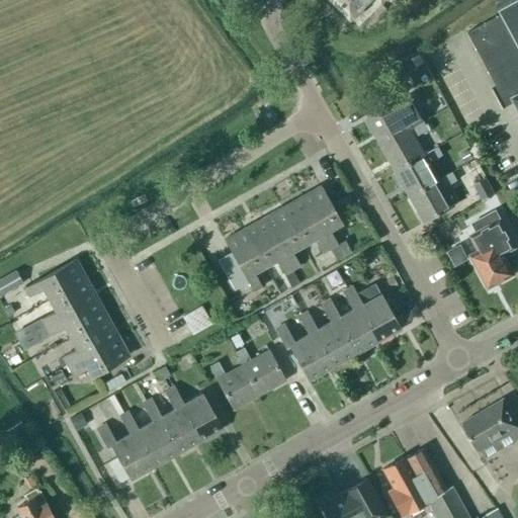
[(329,0),(351,21),(371,0),(329,0)]
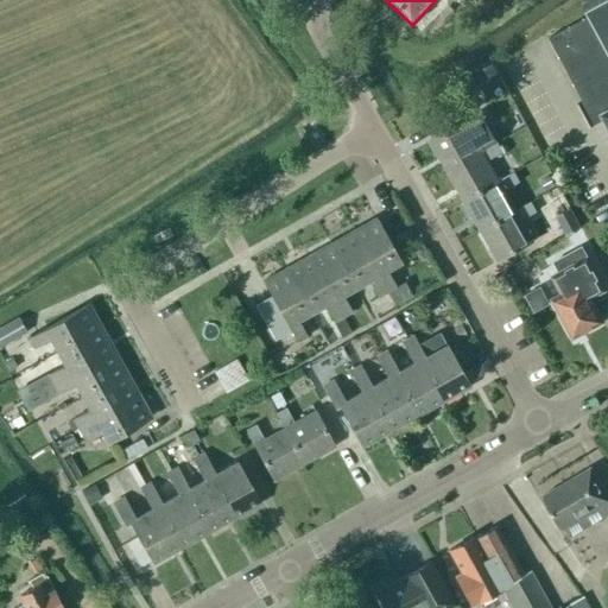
[(607,0),(590,0),(583,4),(590,17),(549,38),(583,102),(577,105),(590,128),(605,120),(607,126),(607,0)]
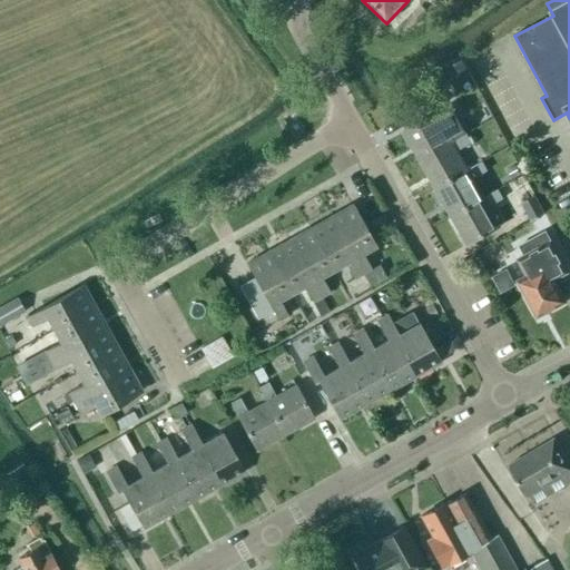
[(450,106),(403,133),(419,160),(452,143),(441,124),(455,115),(450,106)]
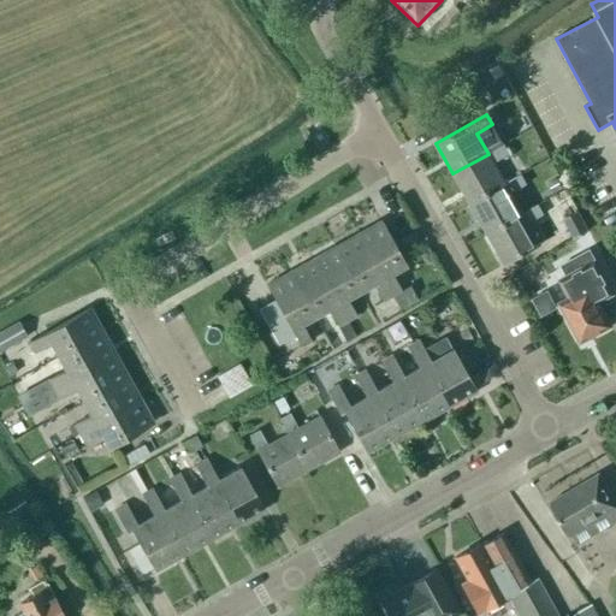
[(509,155),(503,146),(489,154),(452,173),(469,205),(505,184),(493,164),(509,155)]
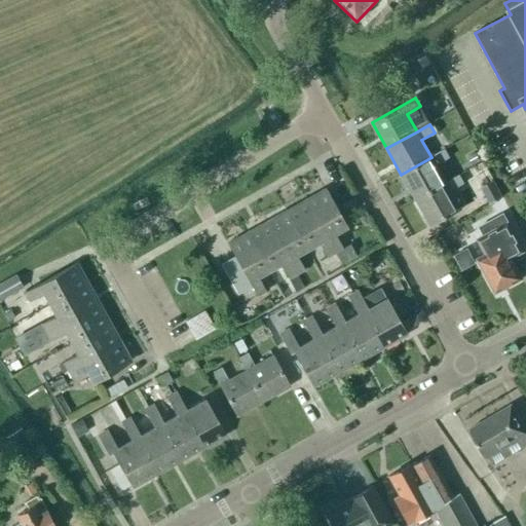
[(445,150),(431,157),(401,175),(416,200),(446,183),(437,165),(449,158),(445,150)]
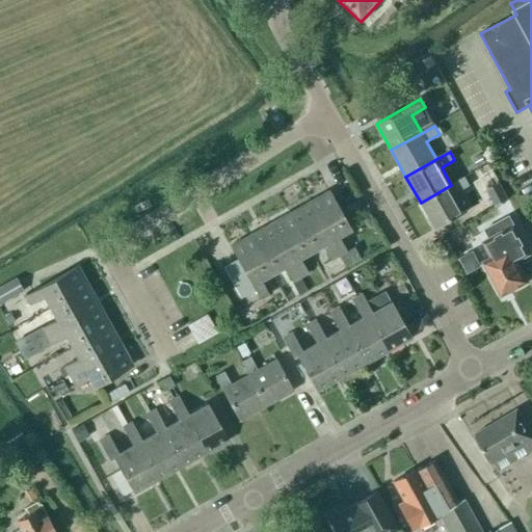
[(469,186),(464,178),(451,185),(421,203),(435,230),(467,212),(456,193),(469,186)]
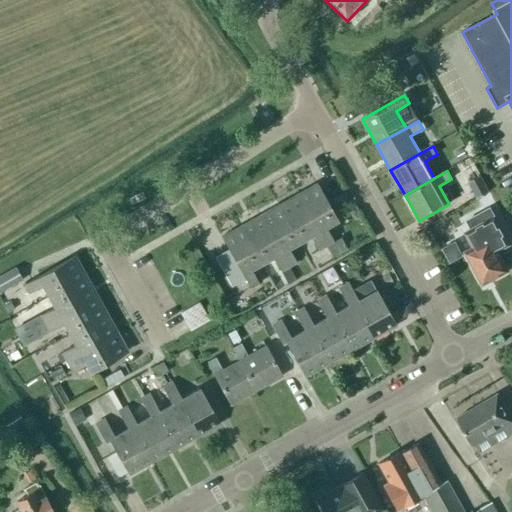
[(468,183),(476,199),(489,192),(480,176),(468,183)]
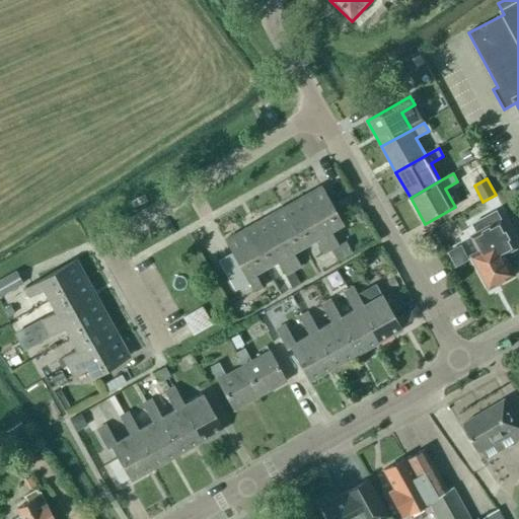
[(342,224),(321,189),(302,199),(329,249),(338,245),(329,231),(342,224)]
